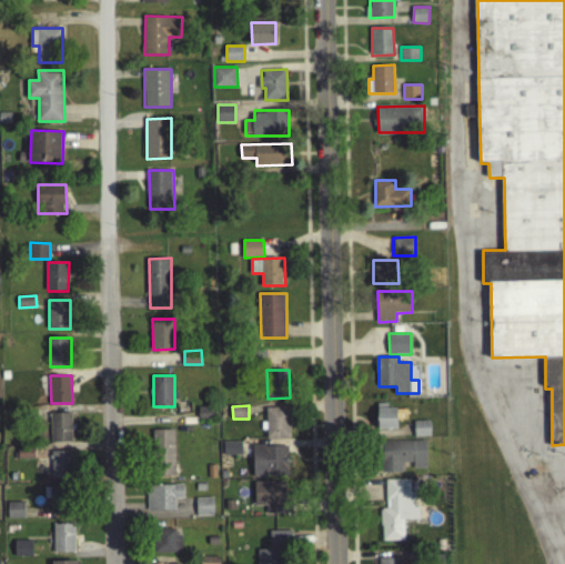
[(399,429),(397,405),(379,405),(380,429),(399,429)]
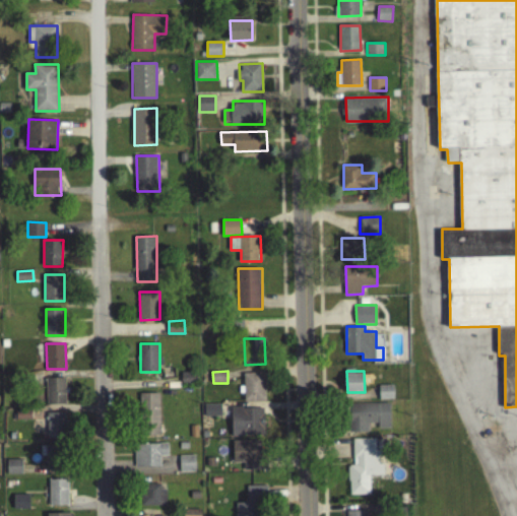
[(194,372),(183,372),(183,384),(195,384),(194,372)]
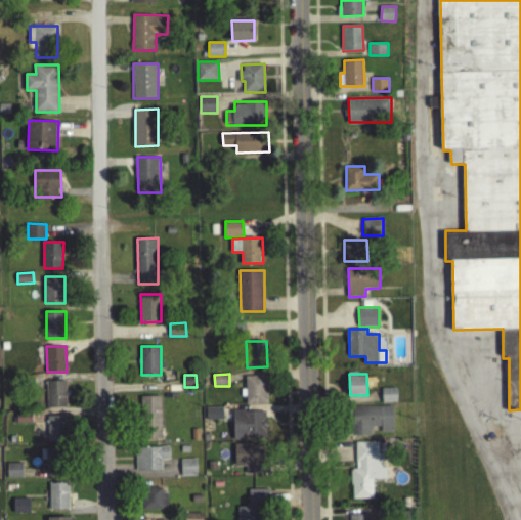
[(246,376),(248,405),(269,404),(268,375),(246,376)]
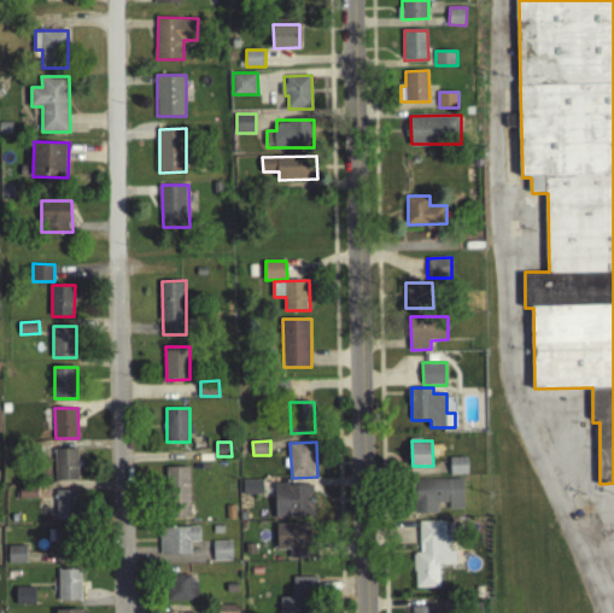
[(57,480),(79,480),(79,449),(57,449),(57,480)]
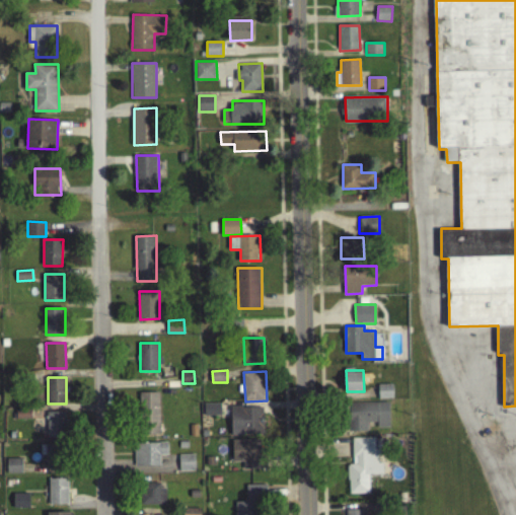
[(394,384),(379,384),(380,398),(394,398),(394,384)]
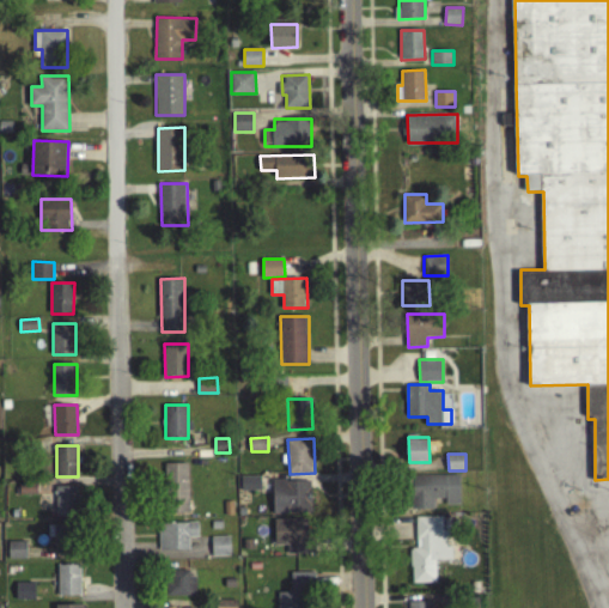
[(190,463),(166,463),(168,514),(192,514),(190,463)]
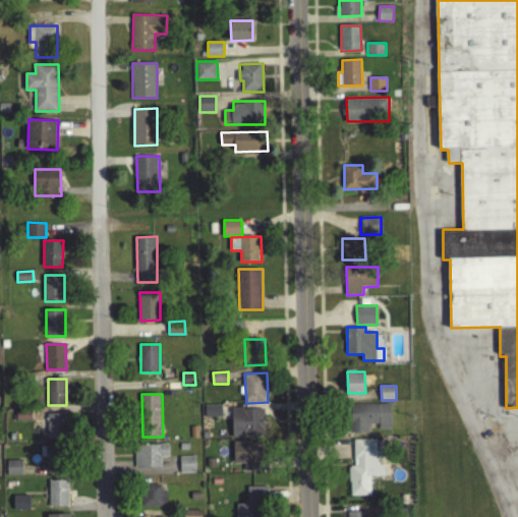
[(392,403),(351,404),(352,432),(371,432),(371,424),(380,424),(380,429),(393,428),(392,403)]
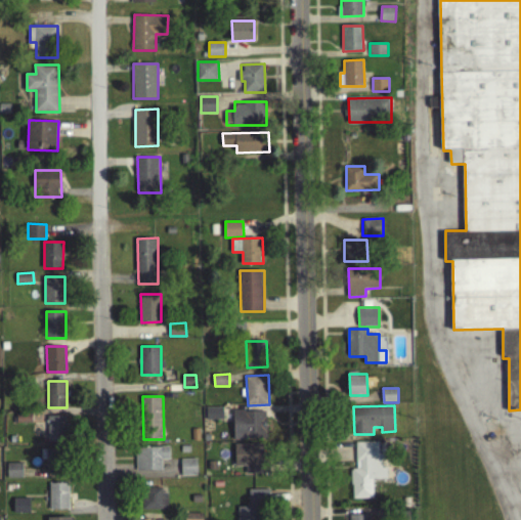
[(224,407),(208,406),(207,419),(224,420),(224,407)]
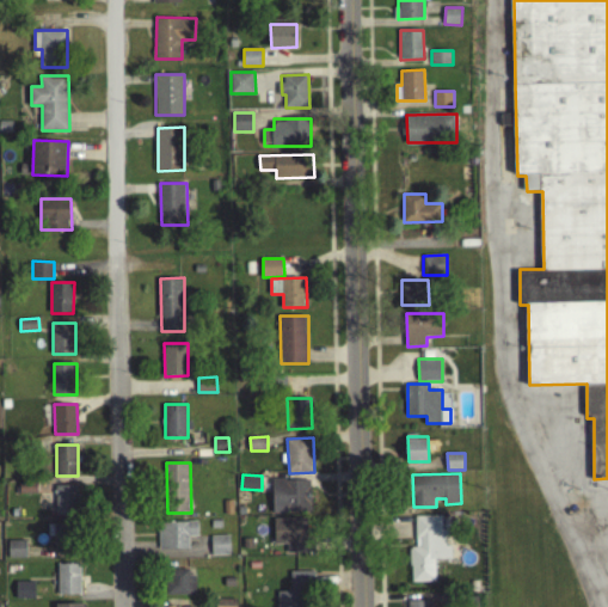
[(313,512),(312,479),(274,480),(274,512),(313,512)]
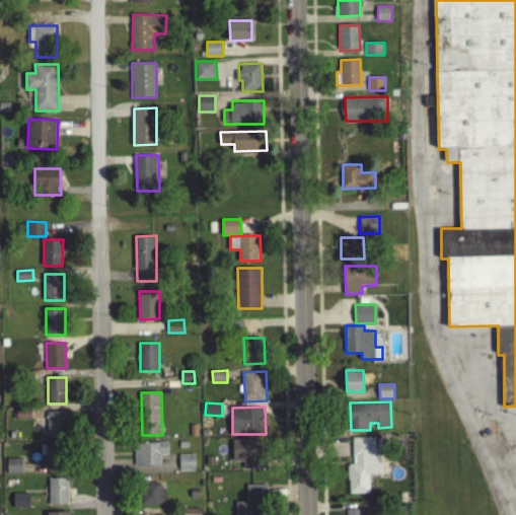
[(17,409),(18,419),(32,418),(32,409),(17,409)]
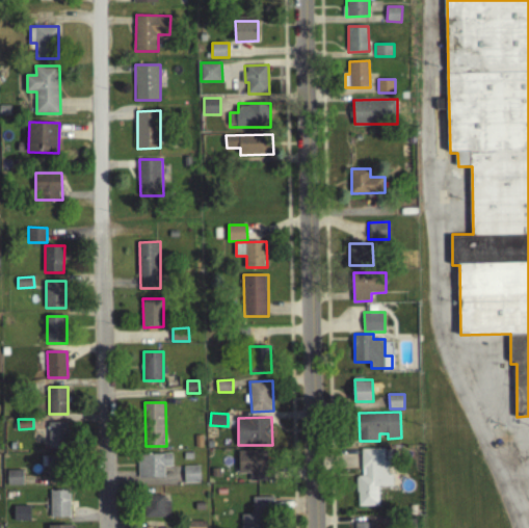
[(69,422),(49,423),(50,448),(70,447),(69,422)]
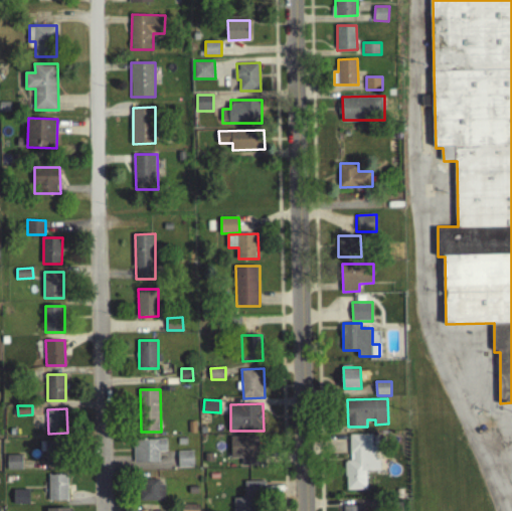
[(368,489),(368,471),(381,471),(381,460),(379,460),(378,443),(373,443),(373,434),(351,435),(351,461),(347,461),(347,490),(368,489)]
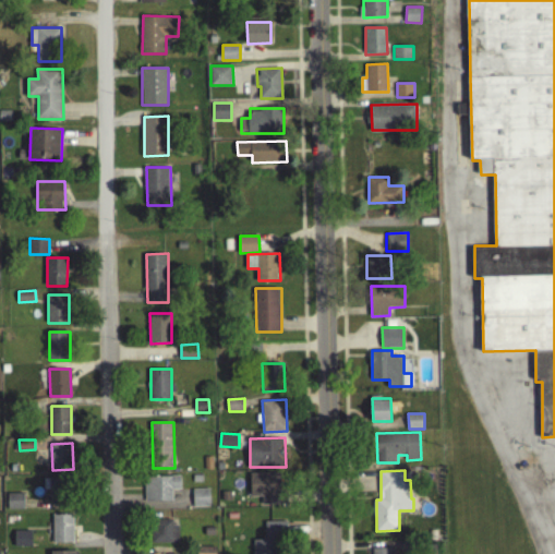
[(263,496),(263,505),(284,504),(284,472),(251,473),(252,496),(263,496)]
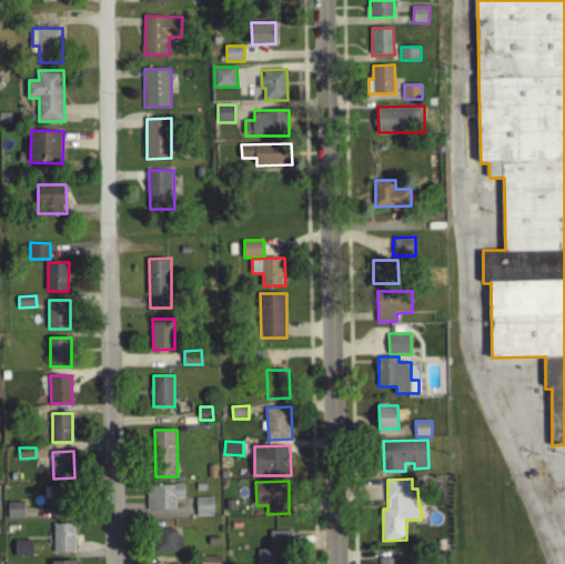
[(177,510),(177,499),(185,499),(184,484),(149,485),(149,510),(177,510)]
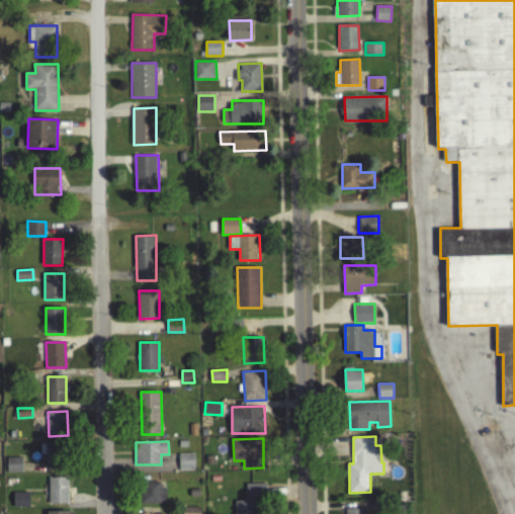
[(48,454),(48,465),(65,465),(65,443),(41,444),(43,454),(48,454)]
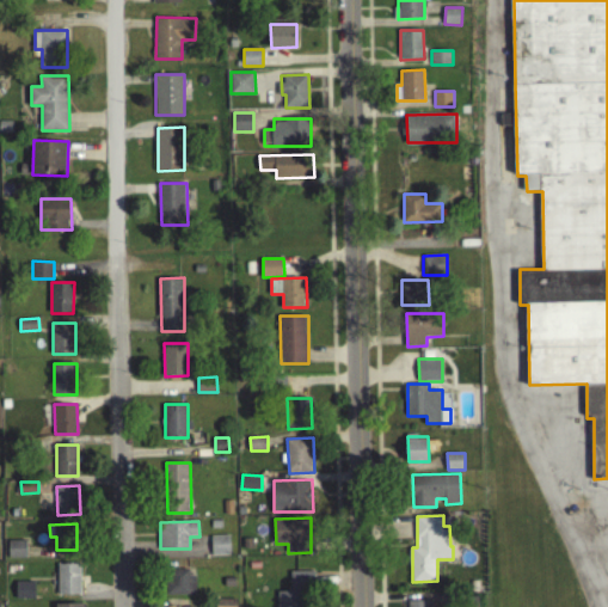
[(213,556),(232,555),(231,535),(213,535),(213,556)]
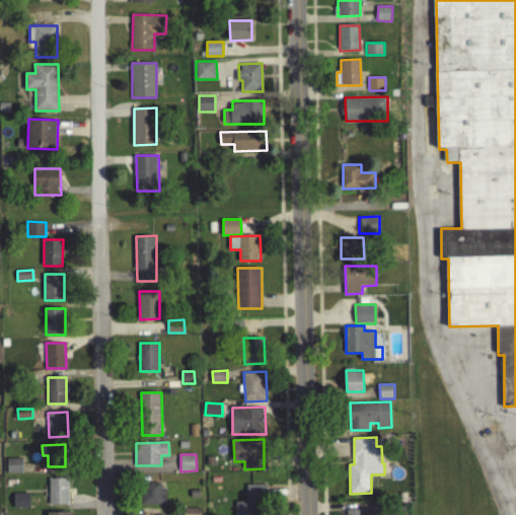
[(23,458),(8,458),(8,473),(23,473),(23,458)]
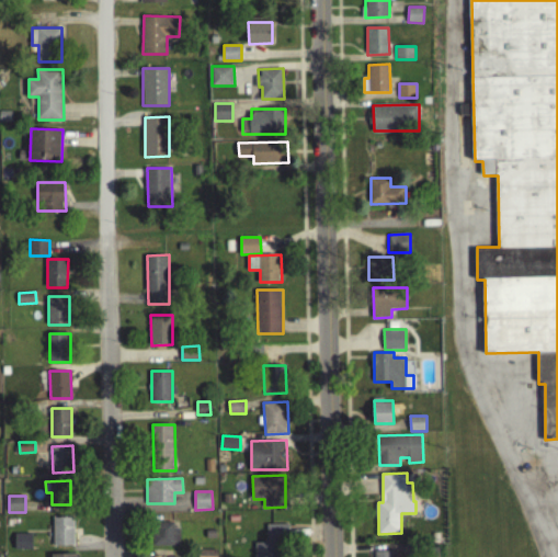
[(55,546),(75,545),(75,516),(55,518),(55,546)]
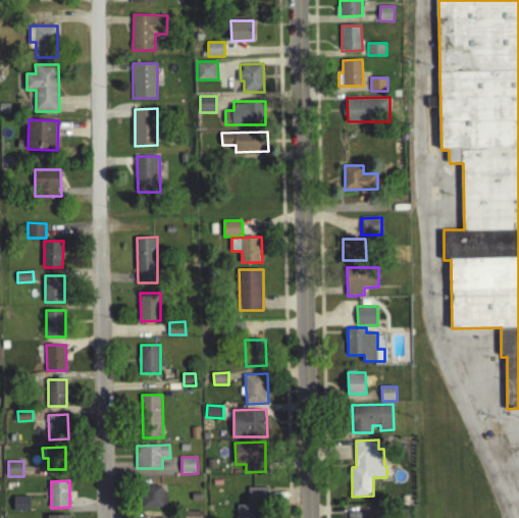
[(168,507),(168,486),(143,487),(143,508),(168,507)]
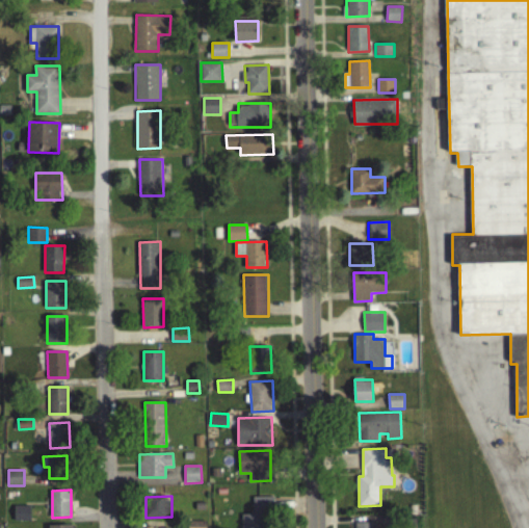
[(271,527),(271,496),(254,496),(254,513),(242,513),(242,527),(271,527)]
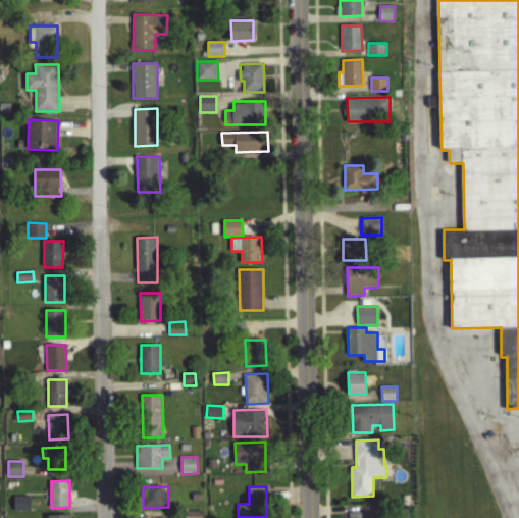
[(31,512),(32,497),(15,496),(14,511),(31,512)]
